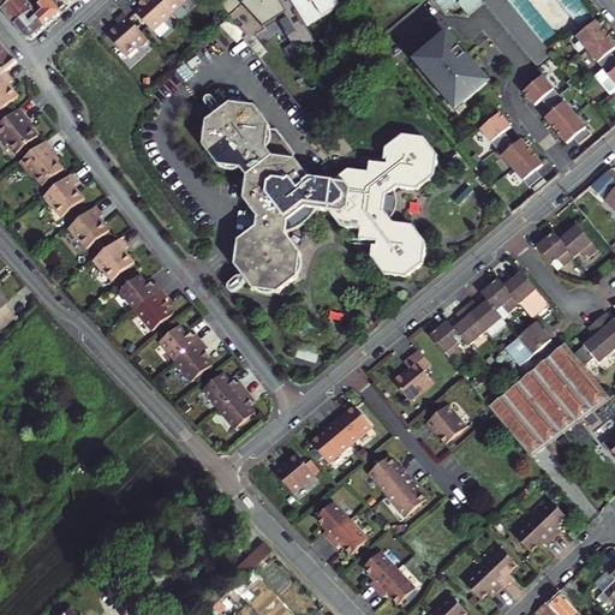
[(13,25),(15,24),(25,17),(30,12),(33,10),(34,10),(27,0),(11,0),(1,10),(13,25)]
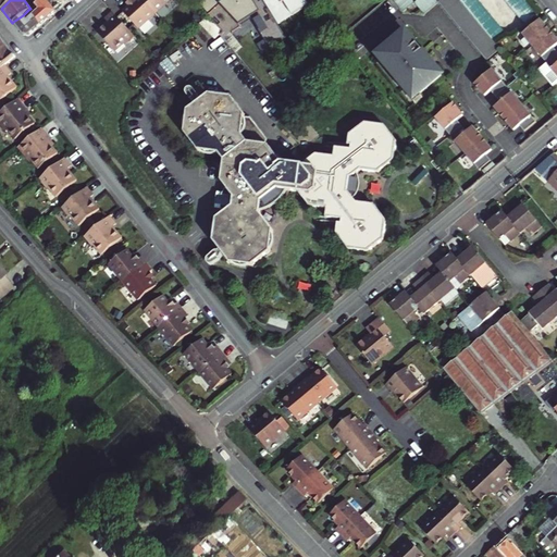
[(41,24),(56,11),(47,0),(40,0),(36,4),(39,8),(35,10),(33,7),(31,9),(29,9),(41,24)]
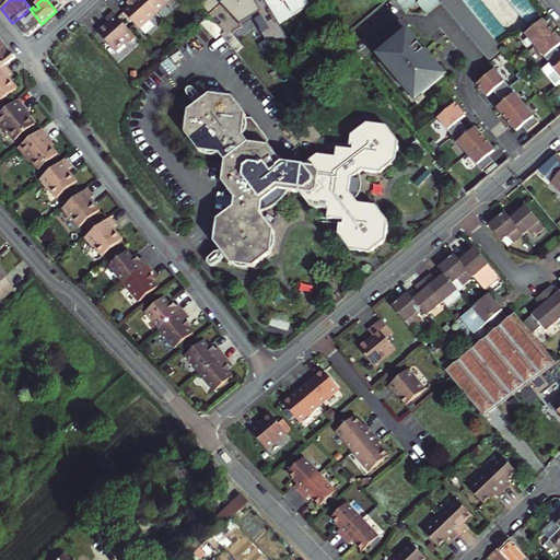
[(47,0),(56,11),(63,3),(58,2),(55,0),(47,0)]
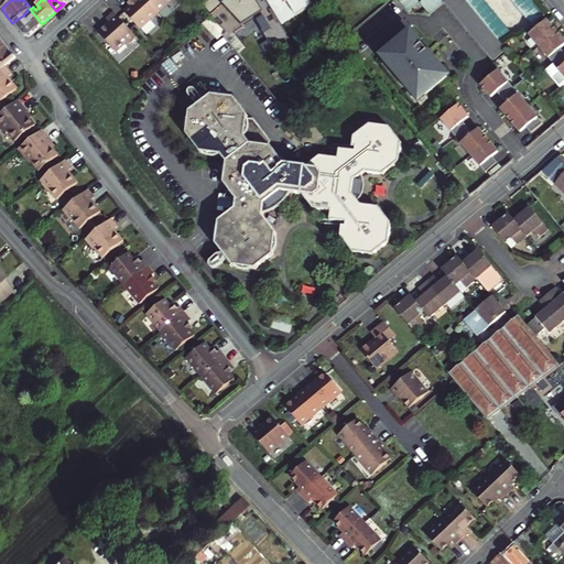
[(143,28),(159,13),(147,0),(131,0),(129,2),(131,6),(127,9),(143,28)]
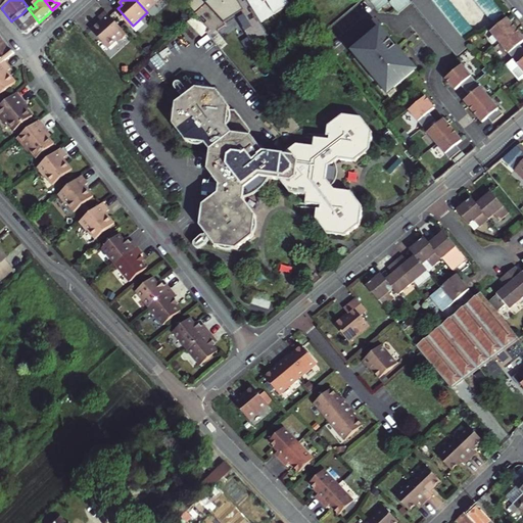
[(136,0),(147,12),(160,0),(136,0)]
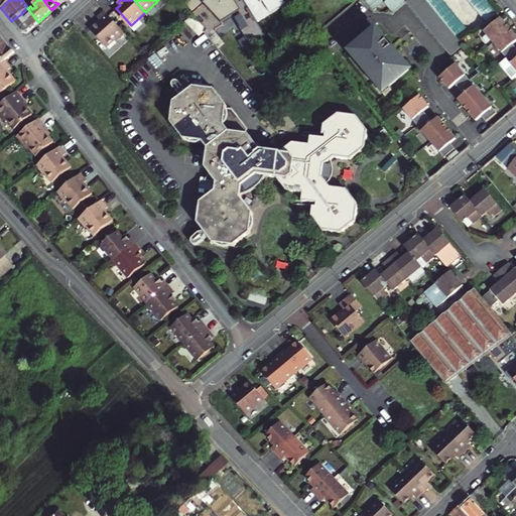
[(207,0),(205,2),(203,0),(188,0),(183,5),(192,16),(204,27),(218,16),(223,21),(240,10),(234,0),(207,0)]
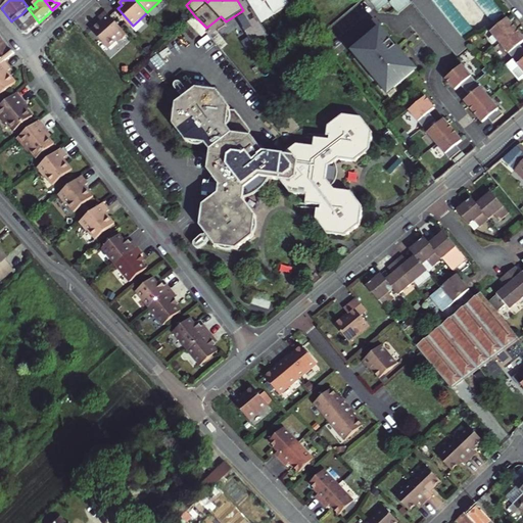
[(260,0),(264,3),(267,1),(275,14),(289,5),(286,0),(260,0)]
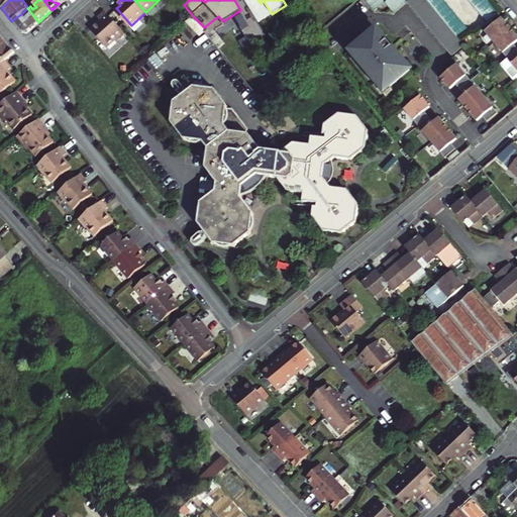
[(380,0),(363,0),(374,13),(384,4),(380,0)]
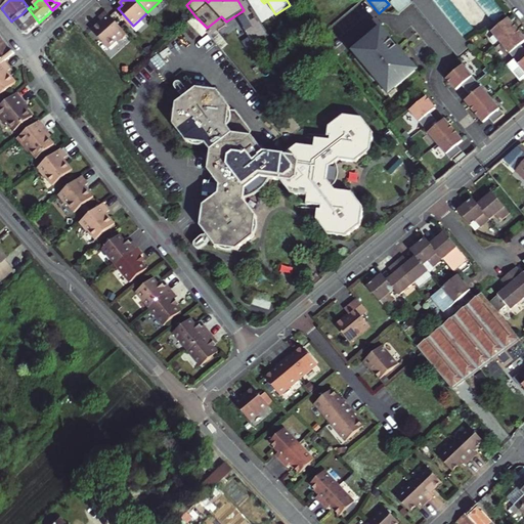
[(394,0),(389,4),(398,15),(410,5),(416,0),(394,0)]
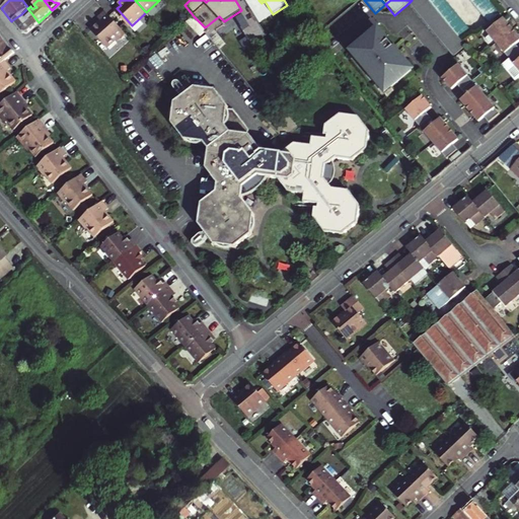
[(465,47),(460,43),(423,0),(412,0),(406,5),(453,58),(465,47)]
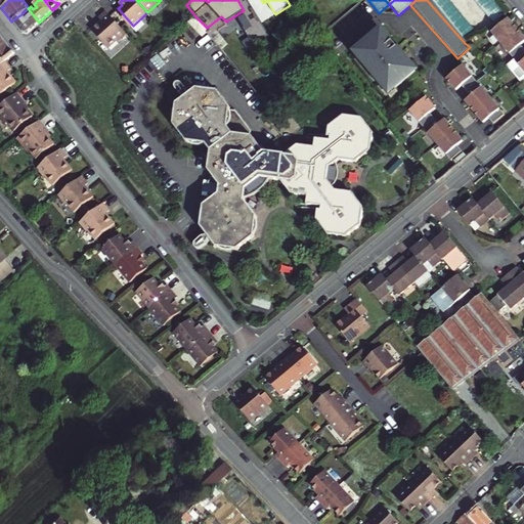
[(444,0),(427,0),(465,43),(475,34),(444,0)]
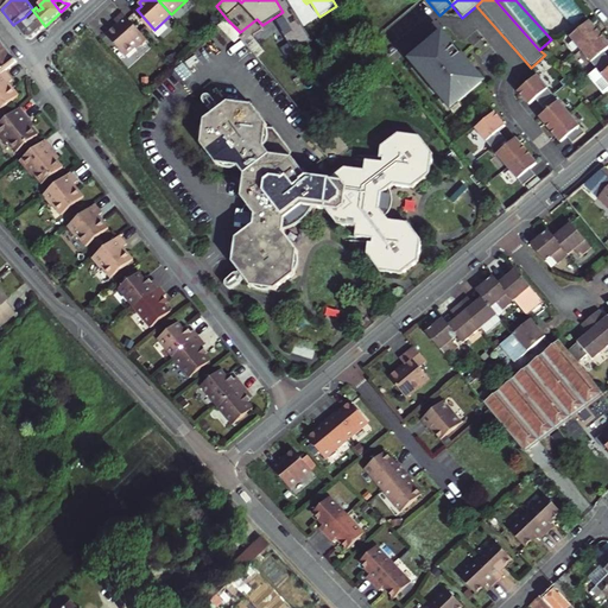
[(571,0),(550,0),(575,29),(578,25),(587,18),(571,0)]
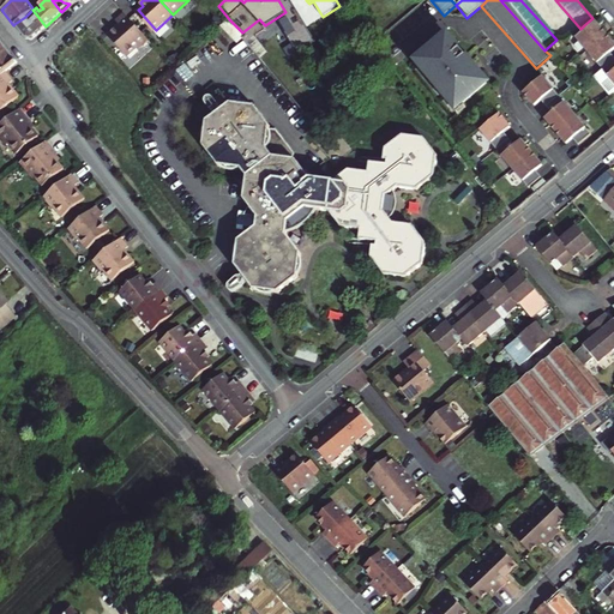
[(32,38),(46,26),(32,10),(30,12),(32,17),(29,19),(25,17),(14,24),(28,38),(32,38)]
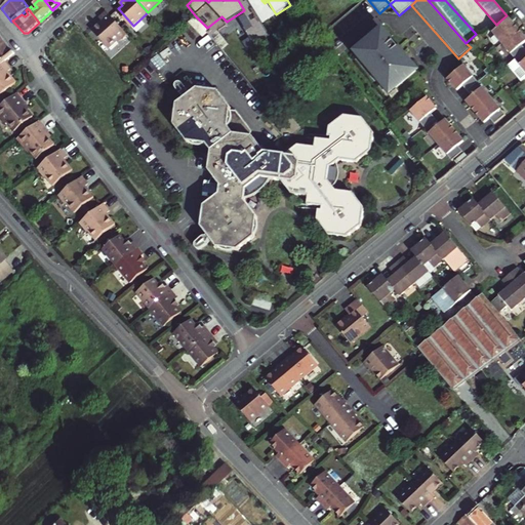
[(127,35),(106,11),(99,17),(102,21),(91,30),(109,48),(118,40),(119,42),(127,35)]
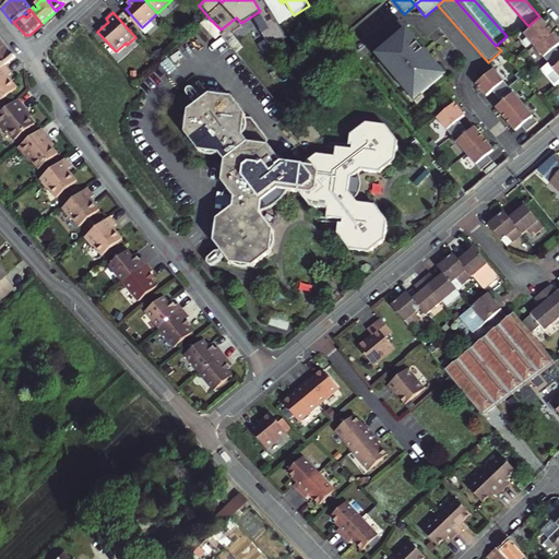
[(219,37),(224,43),(244,26),(241,23),(236,18),(221,30),(209,18),(195,30),(210,46),(219,37)]
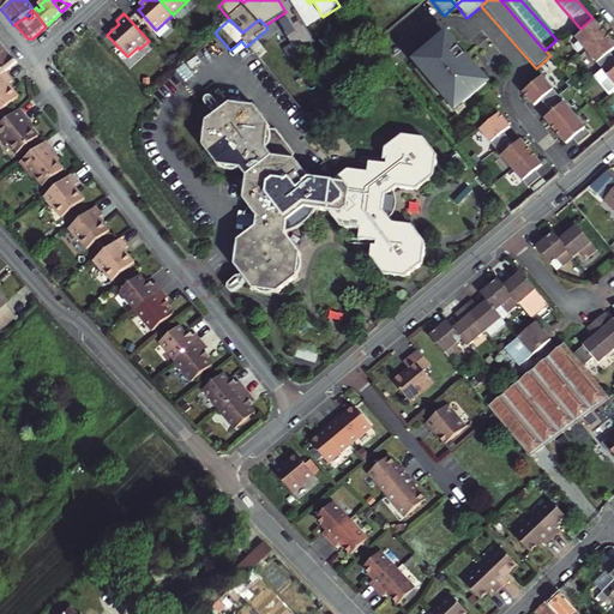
[(581,29),(565,42),(579,59),(605,36),(594,24),(588,29),(584,25),(581,29)]
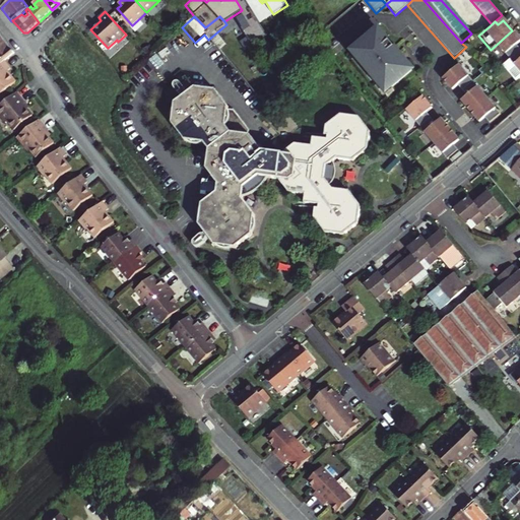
[(519,43),(519,40),(512,30),(491,50),(504,65),(519,51),(516,47),(519,43)]
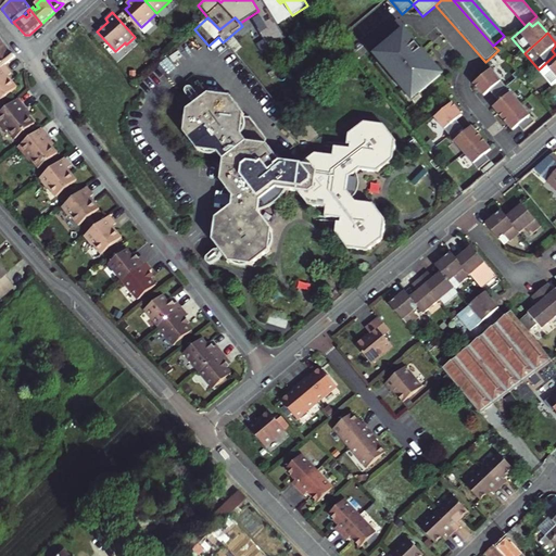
[(416,48),(405,35),(379,58),(403,87),(401,89),(413,103),(420,97),(417,93),(439,75),(426,59),(425,60),(426,61),(424,63),(422,62),(418,57),(422,53),(417,47),(416,48)]
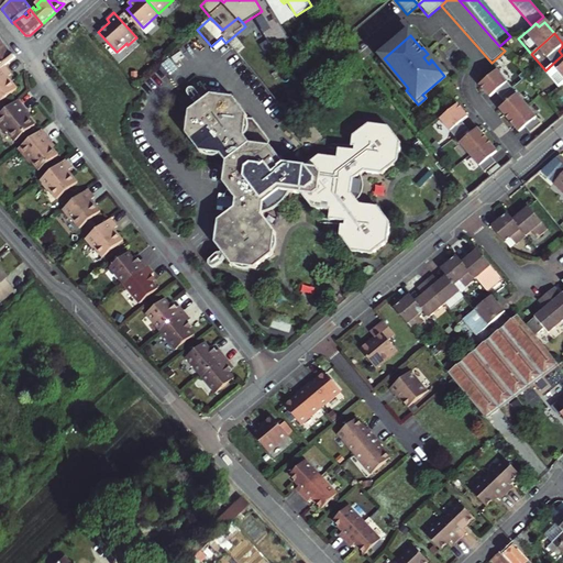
[(0,55),(10,47),(2,39),(0,41),(0,55)]
